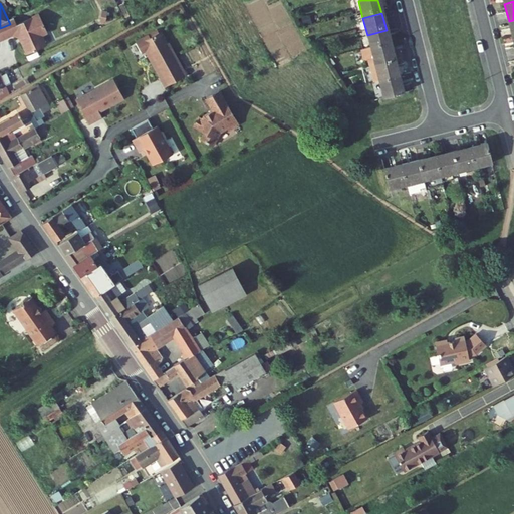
[(10,24),(0,28),(0,40),(11,35),(20,38),(28,56),(47,47),(41,36),(48,33),(40,14),(17,24),(14,17),(10,24)]
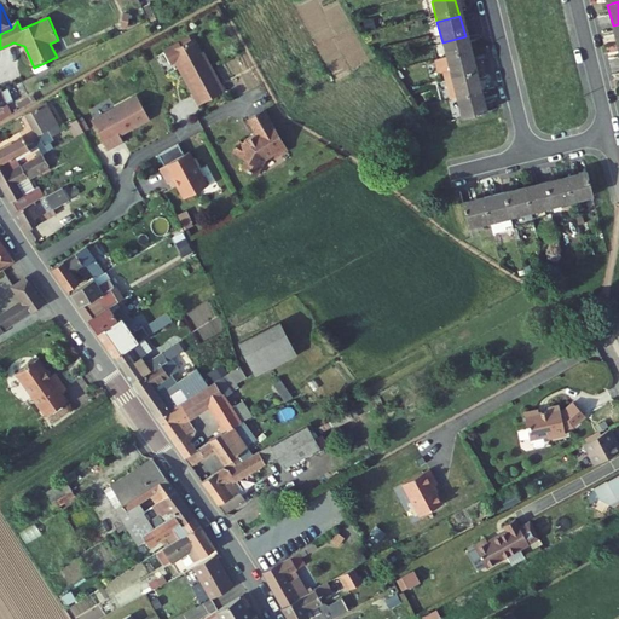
[(447,62),(470,56),(466,36),(443,42),(447,62)]
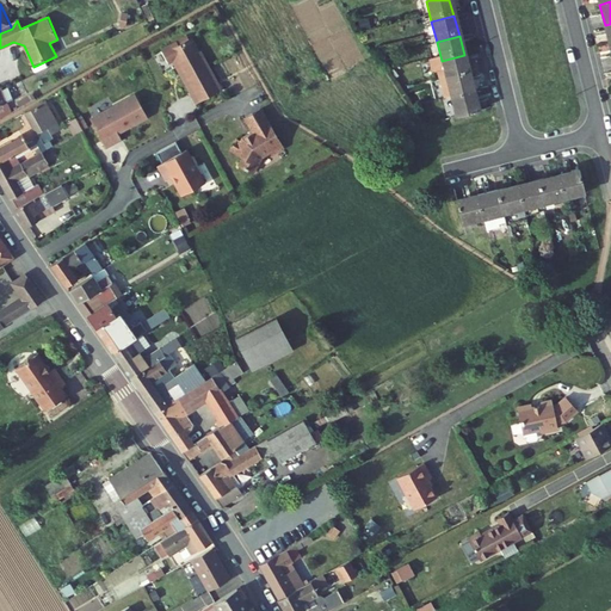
[(198,54),(190,41),(178,48),(176,44),(161,53),(168,66),(172,63),(178,72),(181,69),(185,76),(183,76),(190,90),(187,91),(197,105),(222,91),(201,53),(198,54)]
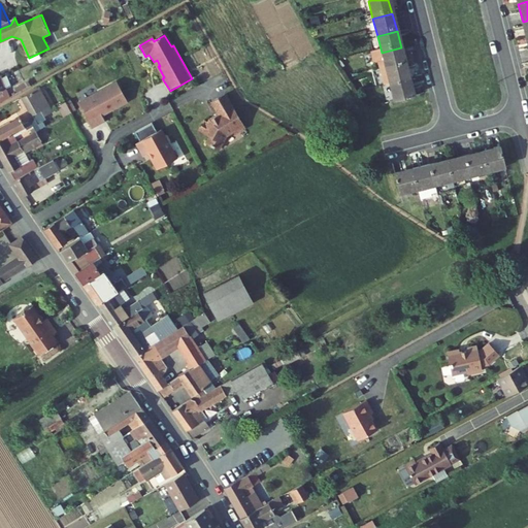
[(387,71),(406,66),(401,47),(382,53),(387,71)]
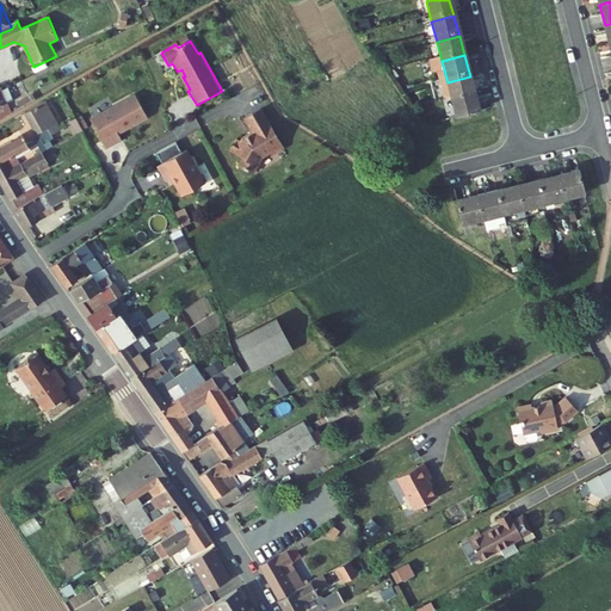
[(475,98),(470,76),(448,82),(439,84),(445,105),(452,103),(475,98)]
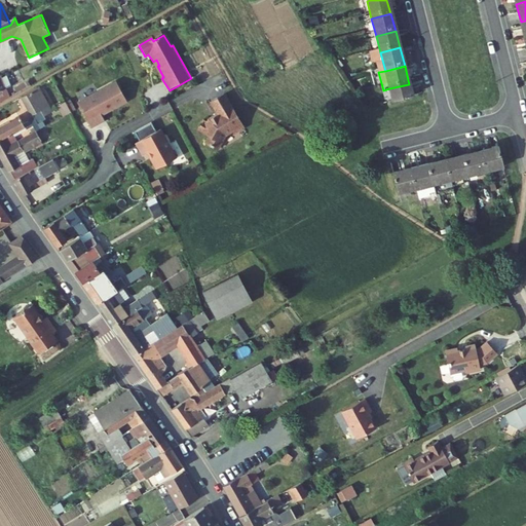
[(4,79),(1,76),(0,76),(0,105),(13,99),(9,89),(14,86),(10,77),(4,79)]
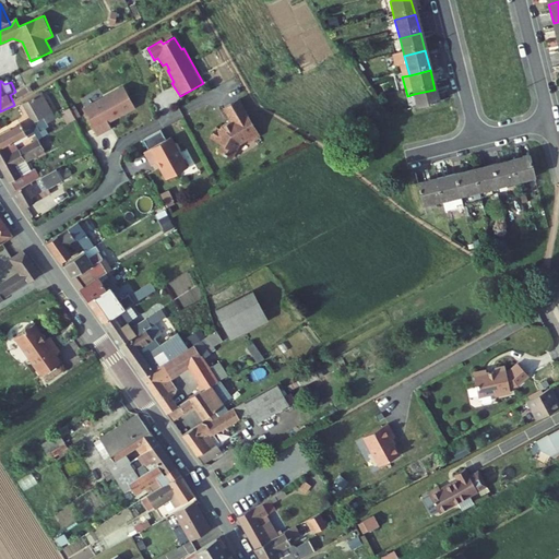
[(35,86),(20,94),(23,100),(38,92),(35,86)]
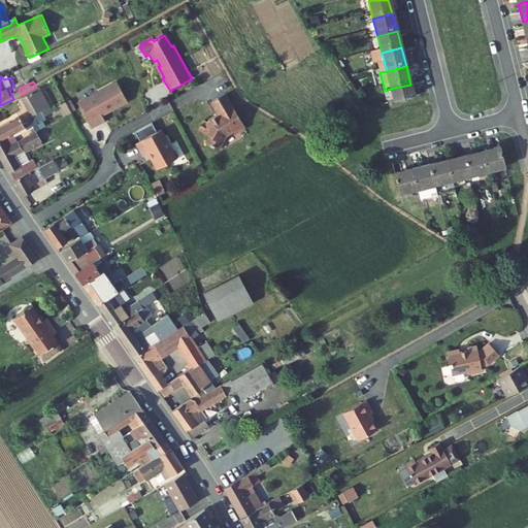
[(103,118),(103,119),(129,104),(119,85),(79,106),(93,130),(101,125),(98,121),(103,118)]
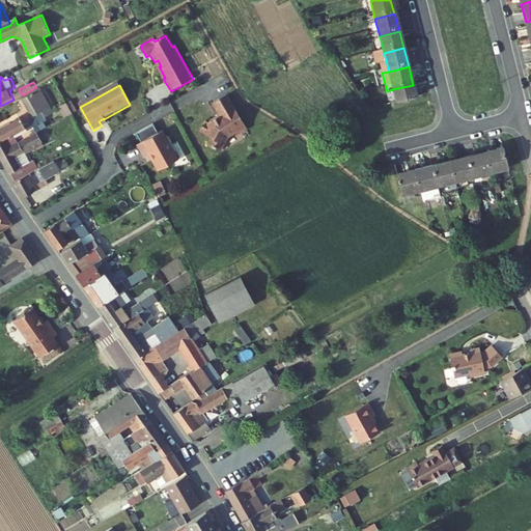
[(418,103),(413,85),(393,89),(398,107),(418,103)]
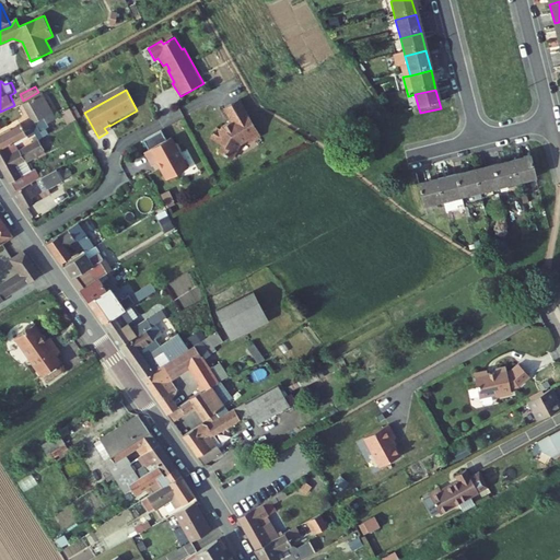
[(56,120),(43,95),(22,107),(32,126),(34,126),(35,129),(31,131),(32,135),(56,120)]
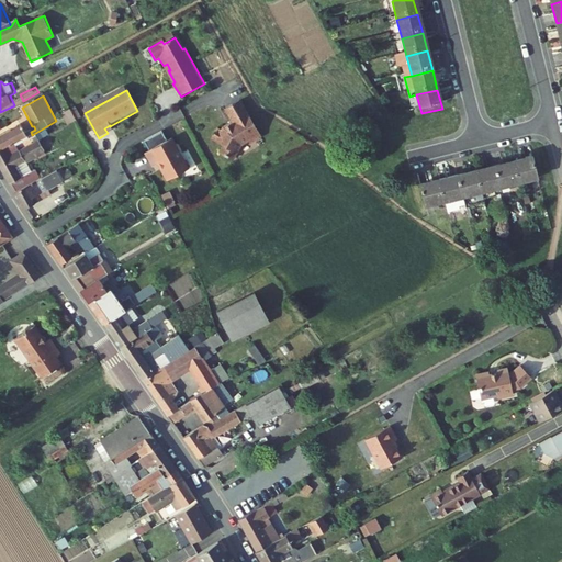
[(260,136),(240,101),(226,110),(234,123),(218,132),(217,136),(213,134),(211,145),(223,149),(222,157),(235,160),(239,144),(248,139),(249,142),(260,136)]
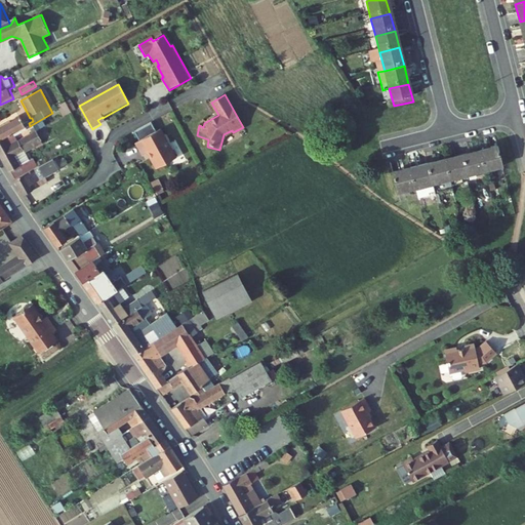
[(57,110),(63,119),(71,114),(69,110),(66,105),(57,110)]
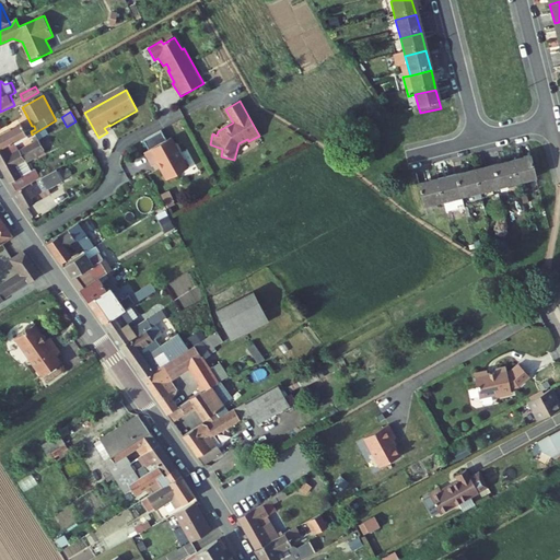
[(22,124),(0,135),(0,151),(4,149),(9,158),(18,153),(13,148),(33,136),(32,135),(31,131),(27,133),(22,124)]
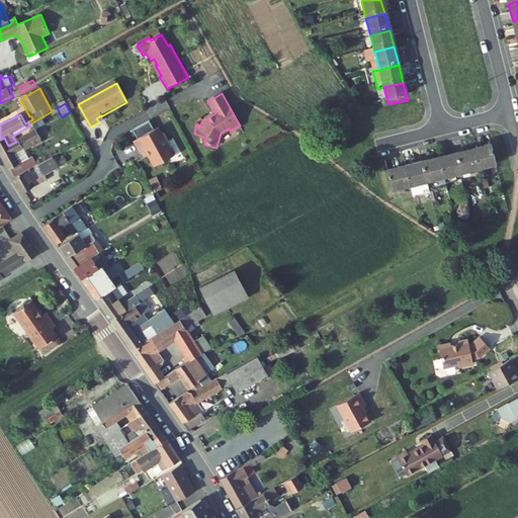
[(160,131),(135,145),(142,157),(147,154),(150,159),(149,160),(155,170),(175,159),(160,131)]
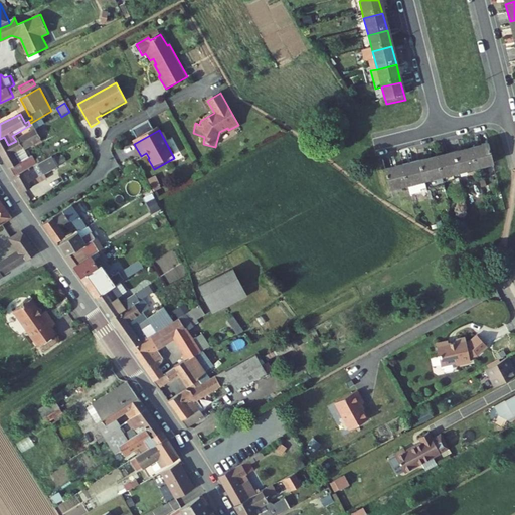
[(8,145),(4,137),(0,139),(0,153),(14,178),(36,166),(32,159),(28,161),(22,150),(39,140),(34,131),(16,141),(8,145)]
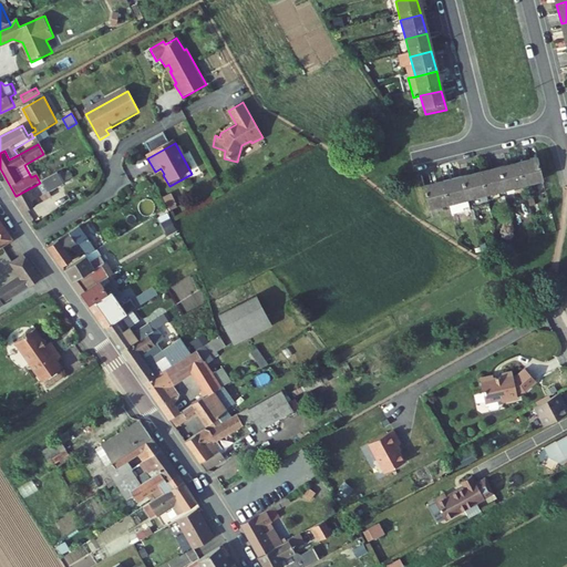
[(545,179),(539,158),(522,164),(527,184),(545,179)]
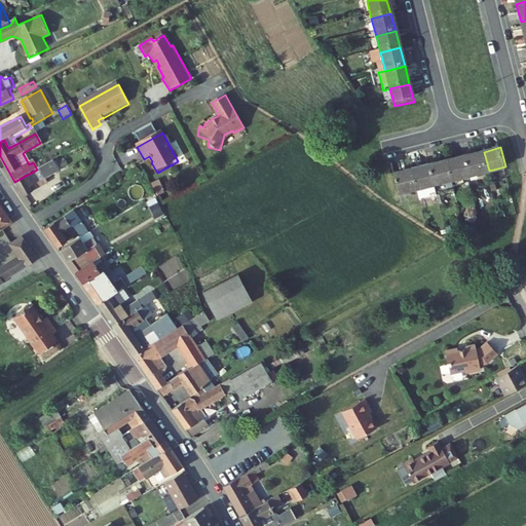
[(472,176),(489,171),(484,152),(466,156),(472,176)]
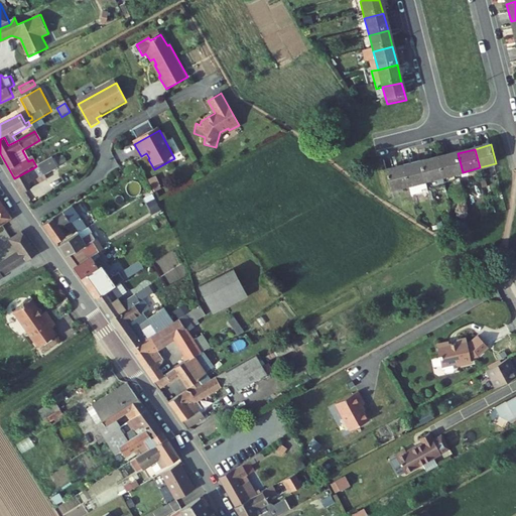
[(458,153),(439,157),(444,176),(463,172),(458,153)]
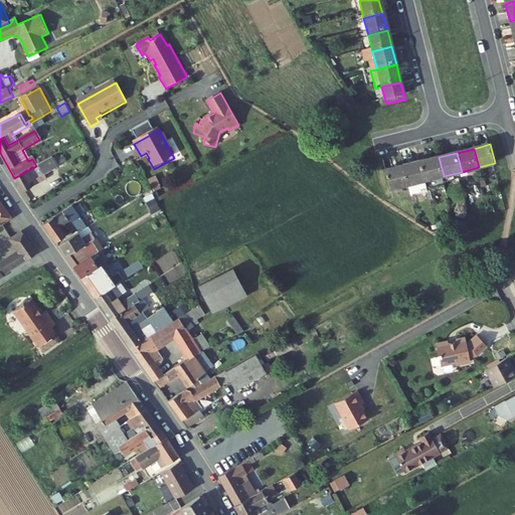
[(446,184),(444,176),(439,157),(421,162),(428,187),(430,189),(446,184)]
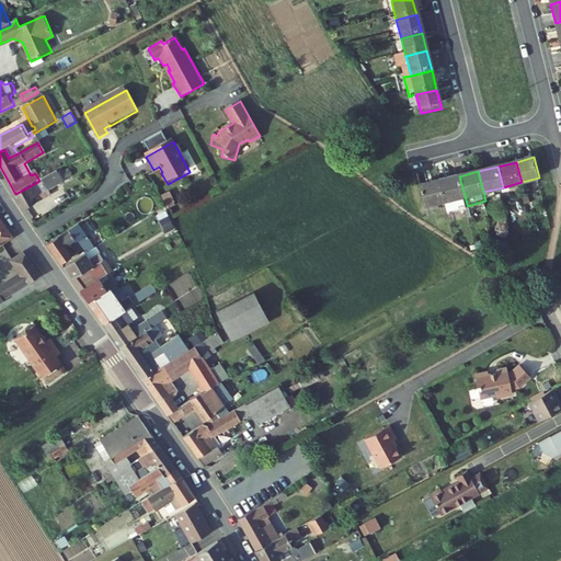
[(57,172),(39,181),(15,194),(25,210),(47,198),(43,190),(49,186),(47,183),(59,176),(57,172)]
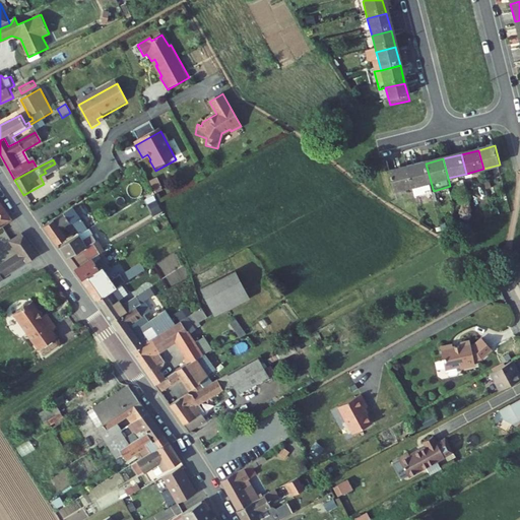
[(426,164),(409,168),(414,187),(417,196),(428,194),(427,191),(433,189),(426,164)]
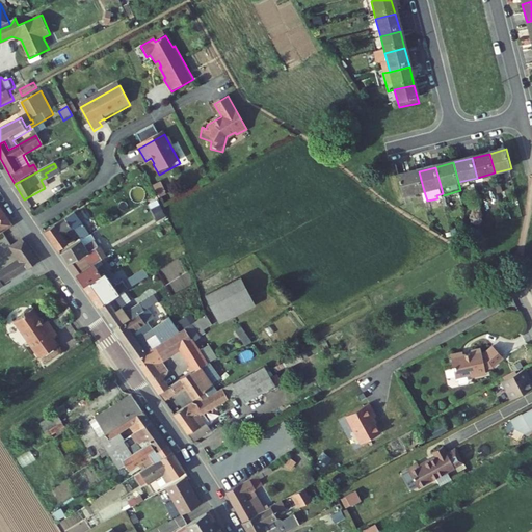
[(406,195),(424,191),(419,171),(400,177),(406,195)]
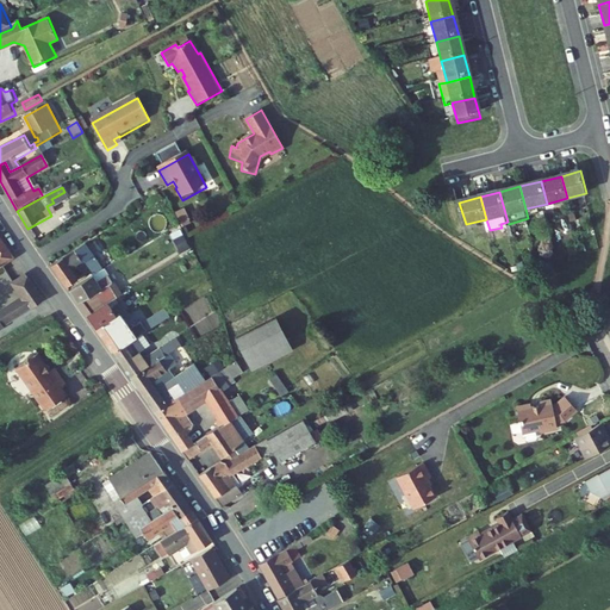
[(184,210),(176,212),(181,226),(188,224),(184,210)]
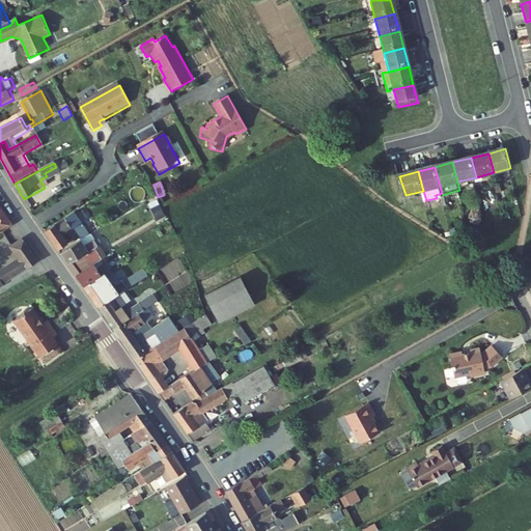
[(146,225),(165,217),(158,200),(139,208),(146,225)]
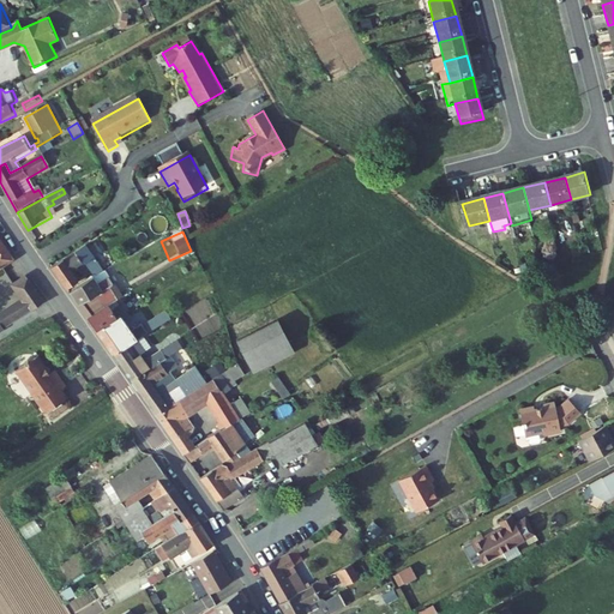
[(102,238),(52,271),(66,292),(77,284),(71,276),(86,266),(96,260),(90,252),(106,242),(102,238)]
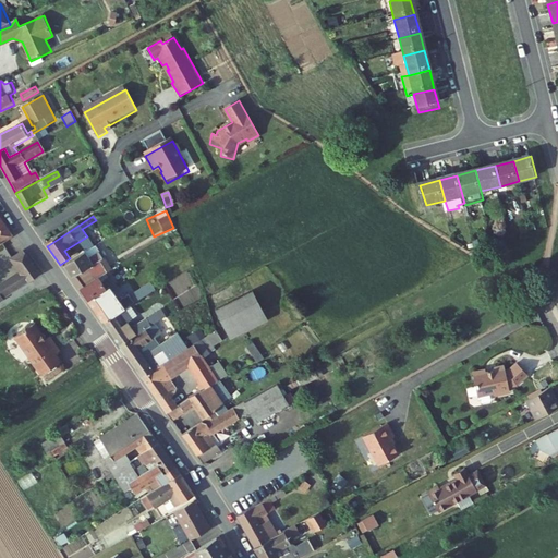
[(0,225),(0,244),(9,239),(0,225)]
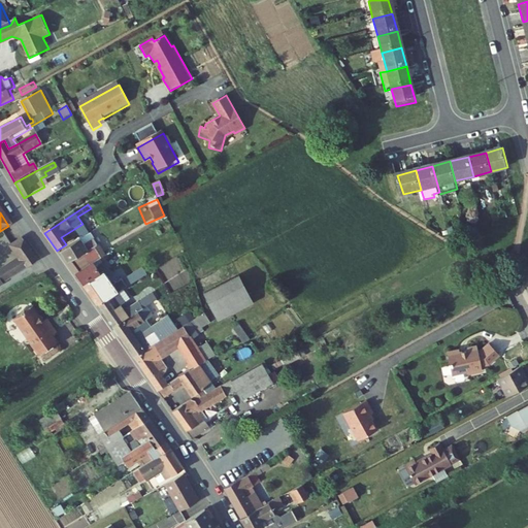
[(92,237),(83,224),(74,229),(83,242),(89,238),(92,237)]
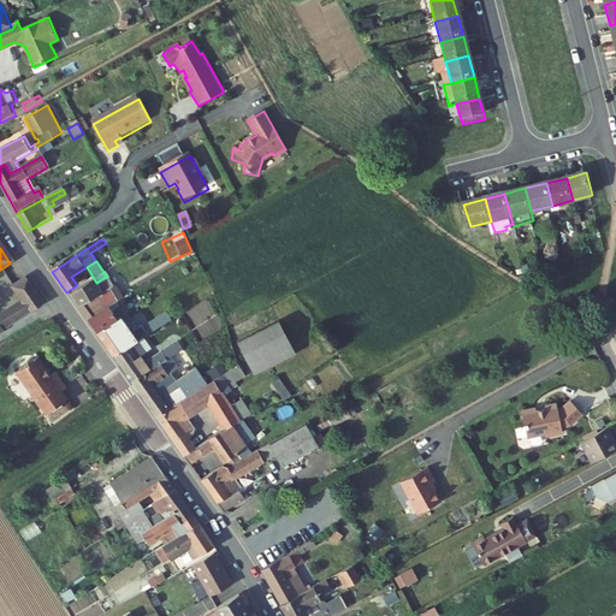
[(96,283),(70,297),(88,324),(108,312),(119,304),(104,278),(96,283)]
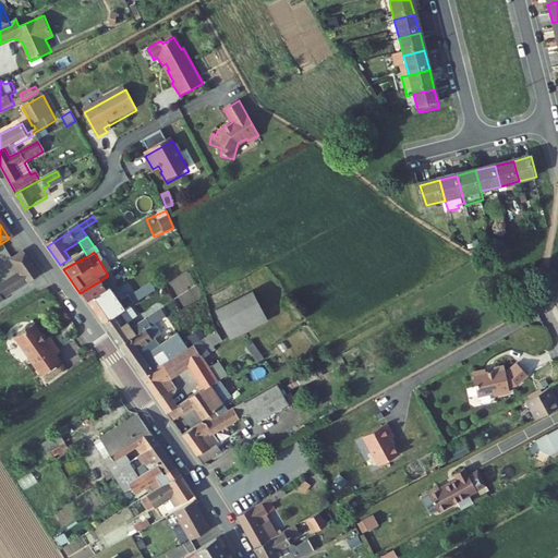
[(24,253),(13,259),(21,270),(0,283),(0,301),(3,299),(2,298),(39,274),(24,253)]
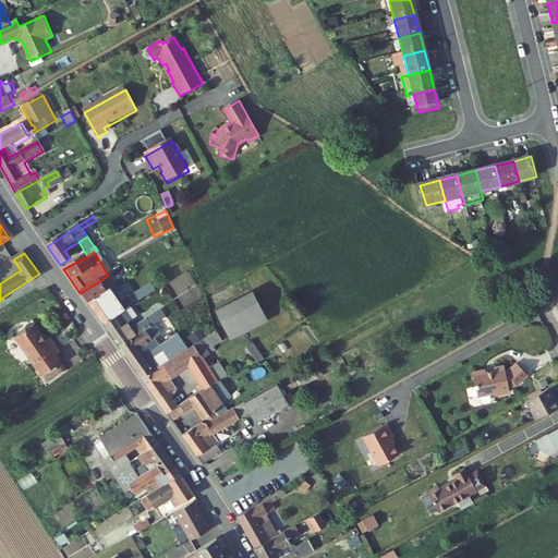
[(101,288),(98,282),(80,293),(87,304),(110,291),(116,288),(111,282),(101,288)]
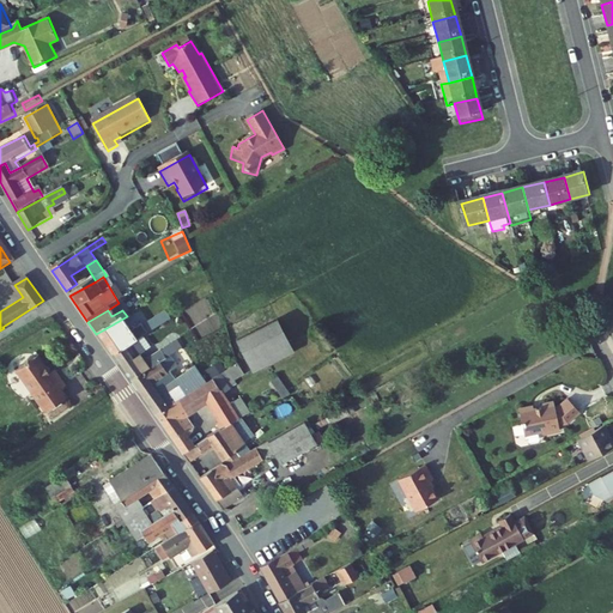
[(121,320),(96,334),(113,358),(141,340),(163,328),(159,322),(143,332),(141,328),(129,335),(121,320)]
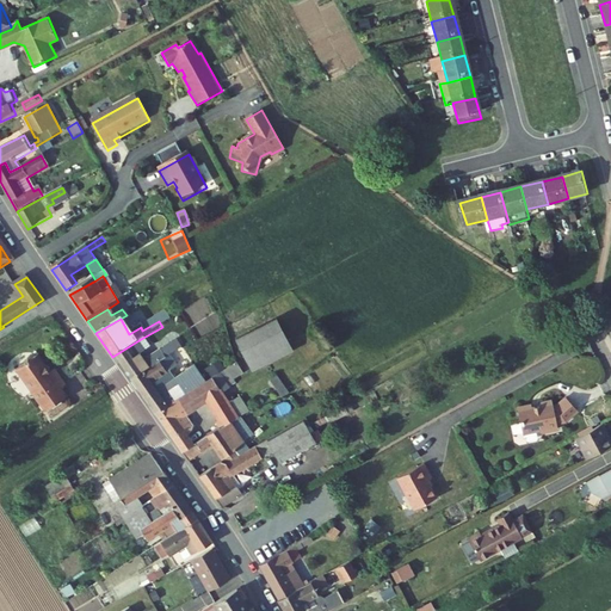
[(250,372),(294,355),(279,321),(236,339),(250,372)]
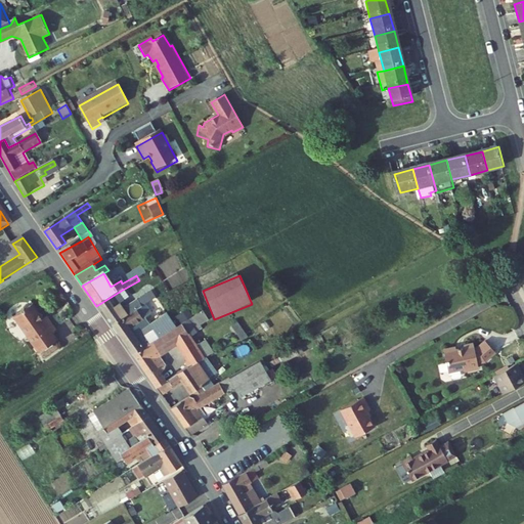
[(121,291),(96,306),(112,328),(142,310),(150,305),(146,298),(122,313),(116,305),(126,300),(121,291)]
